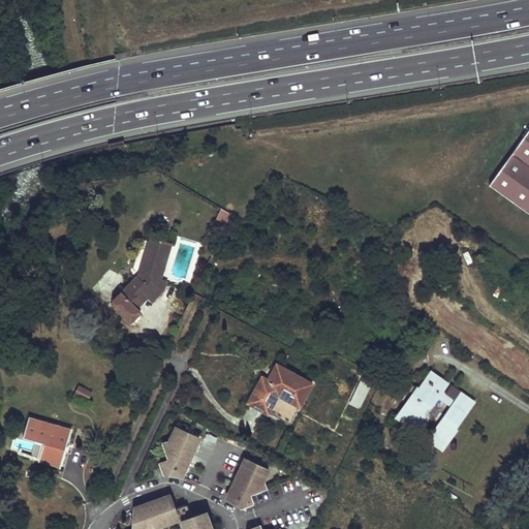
[(528,129),(490,184),(528,212),(528,129)]
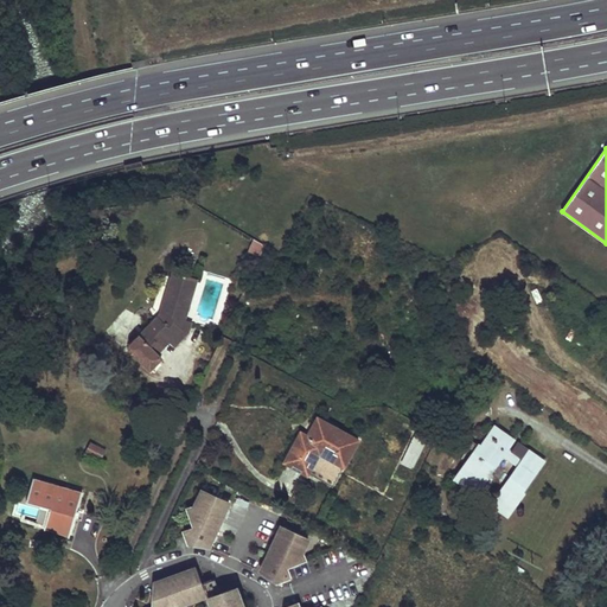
[(251,240),(246,257),(257,262),(264,243),(251,240)]
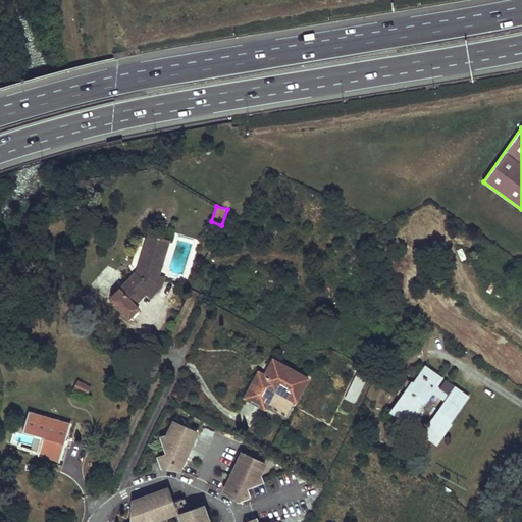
[(138,271),(115,294),(115,300),(131,317),(141,307),(137,303),(154,288),(158,282),(162,272),(170,243),(150,237),(142,268),(138,271)]
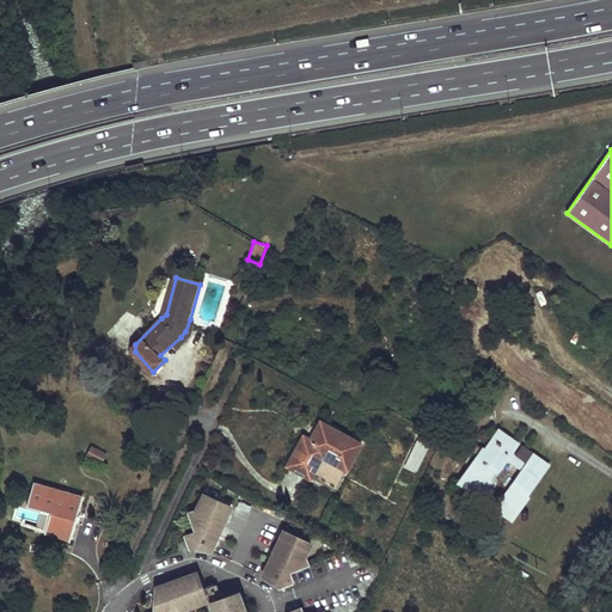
[(325,424),(319,421),(314,429),(308,439),(307,439),(305,438),(305,436),(303,435),(286,465),(307,477),(308,476),(319,457),(340,467),(355,441),(325,424)]
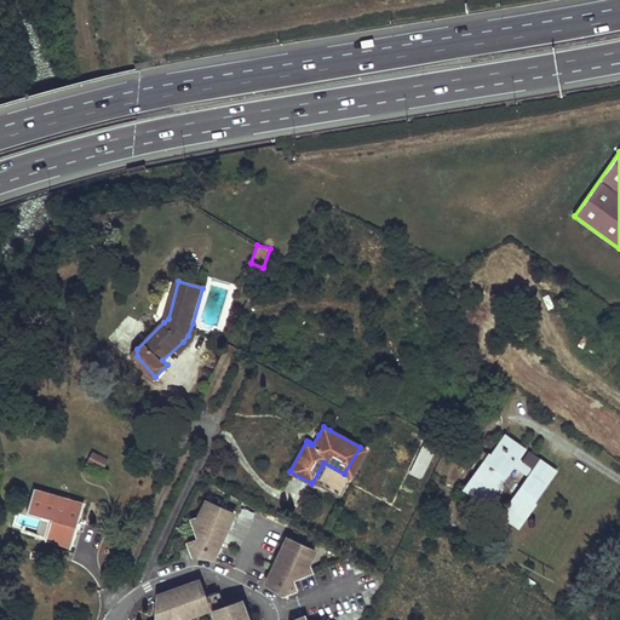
[(527,449),(505,434),(474,477),(466,472),(455,489),(483,509),(515,465),(530,476),(504,514),(521,526),(537,504),(535,501),(557,470),(533,453),(528,459),(538,466),(537,468),(521,458),(527,449)]
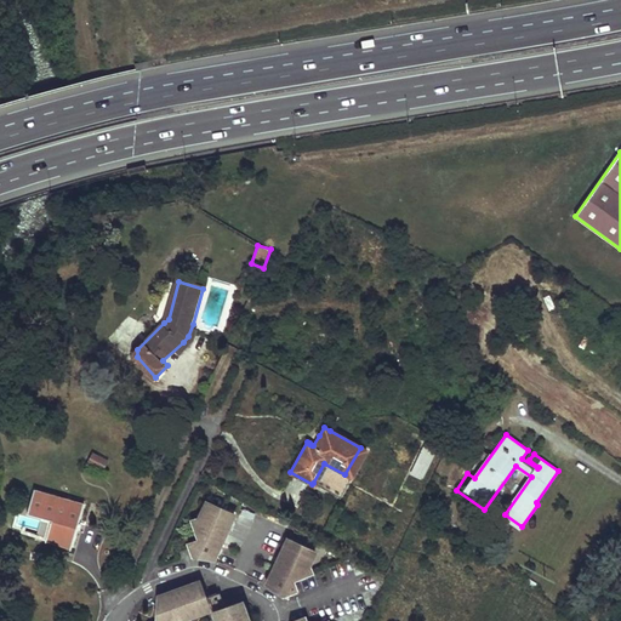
[(422,445),(409,474),(422,480),(436,451),(422,445)]
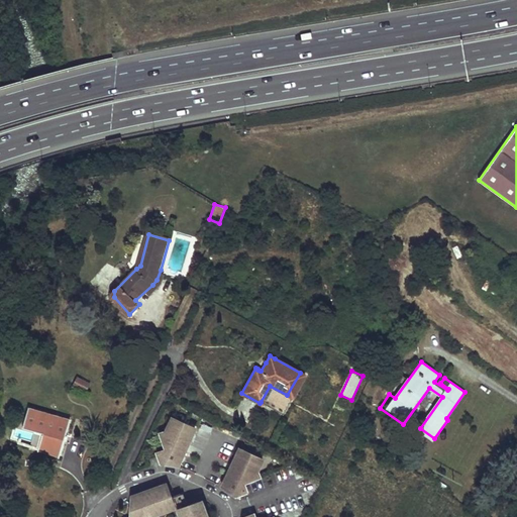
[(92,384),(77,376),(73,385),(87,392),(92,384)]
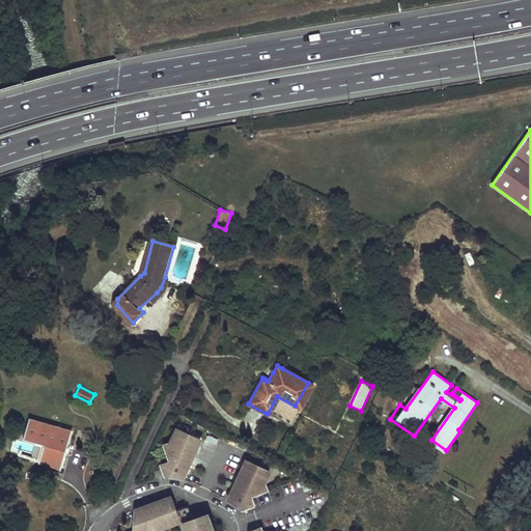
[(286,423),(295,406),(277,396),(268,413),(286,423)]
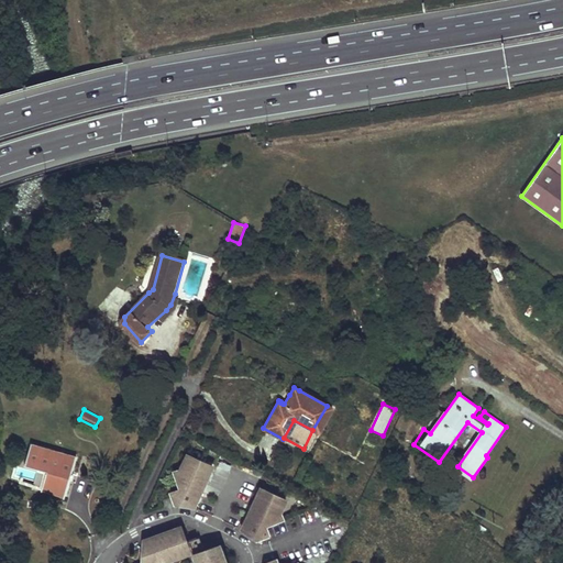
[(78,457),(32,444),(25,464),(51,472),(45,489),(66,496),(78,457)]
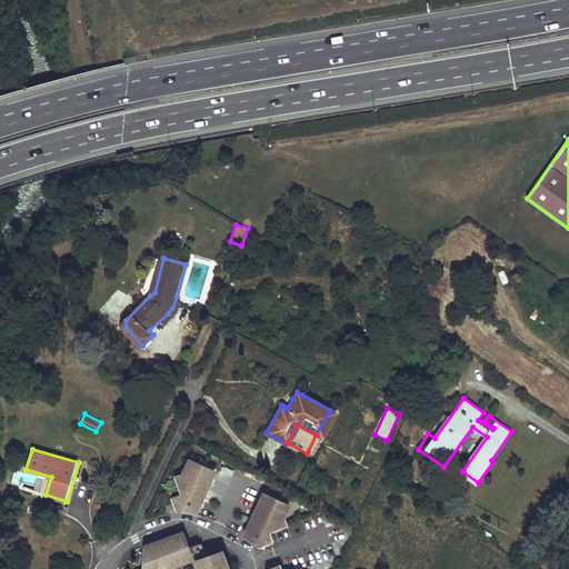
[(216,475),(190,463),(185,476),(179,478),(186,496),(176,499),(180,511),(181,511),(185,511),(187,511),(190,511),(192,512),(196,513),(198,513),(216,475)]
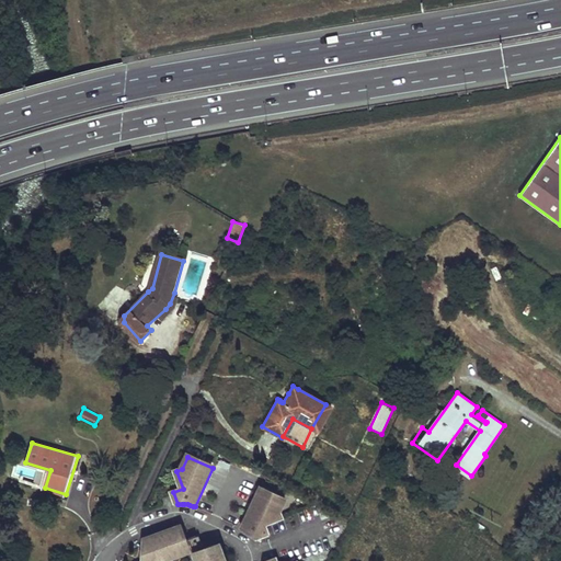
[(471,476),(456,465),(453,470),(467,481),(471,476)]
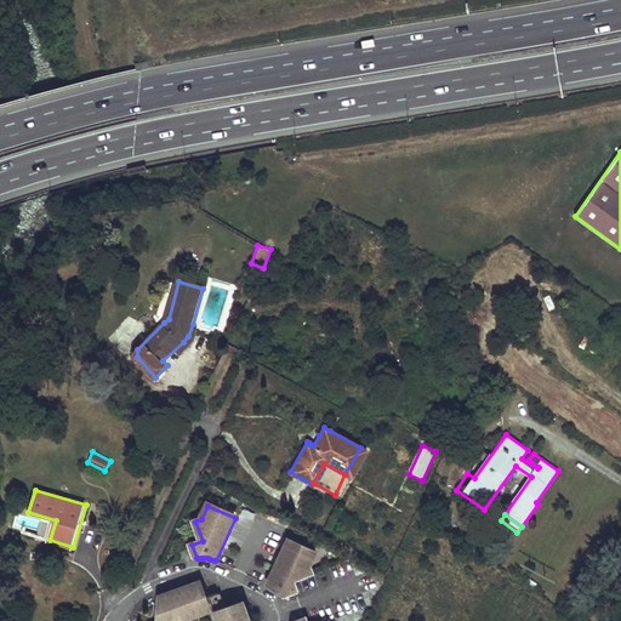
[(312,551),(295,542),(294,546),(288,542),(268,586),(271,587),(273,588),(275,590),(278,592),(279,593),(281,596),(283,598),(289,596),(290,599),(297,597),(296,596),(296,593),(292,582),(312,576),(309,569),(315,556),(311,553),(312,551)]
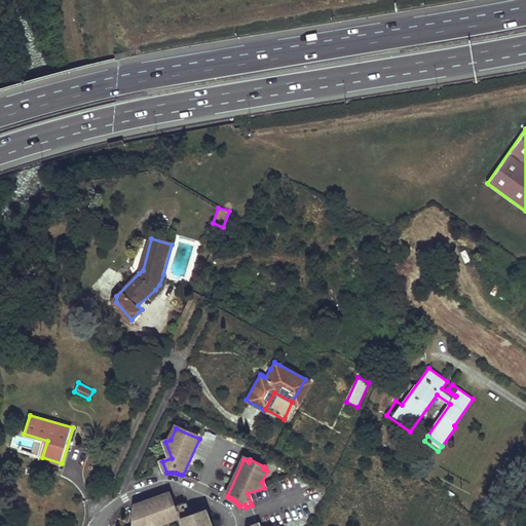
[(165,494),(133,505),(134,506),(134,508),(134,510),(134,511),(134,512),(134,514),(134,515),(134,517),(133,519),(133,522),(133,523),(137,525),(161,525),(161,523),(175,518),(173,513),(175,513),(170,498),(167,499),(165,494)]
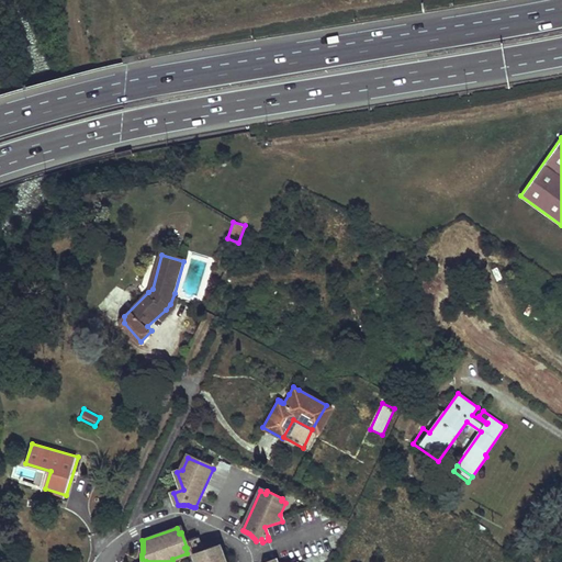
[(214,547),(199,552),(199,555),(194,557),(195,561),(224,561),(220,548),(215,549),(214,547)]
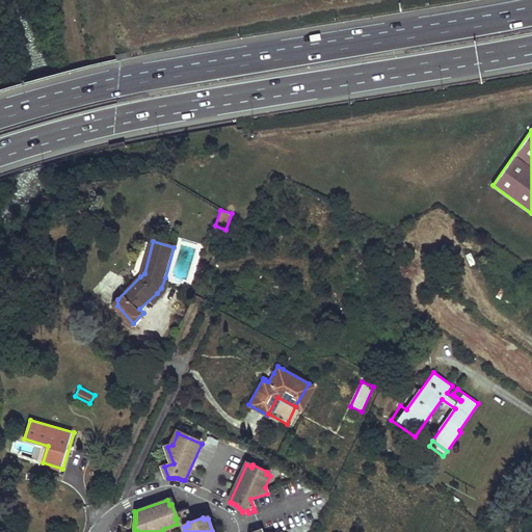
All buildings are outlined.
